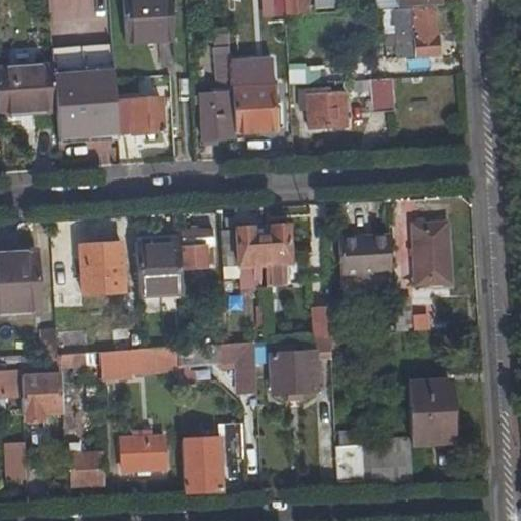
[(124,0),(127,38),(173,36),(171,0),(124,0)]
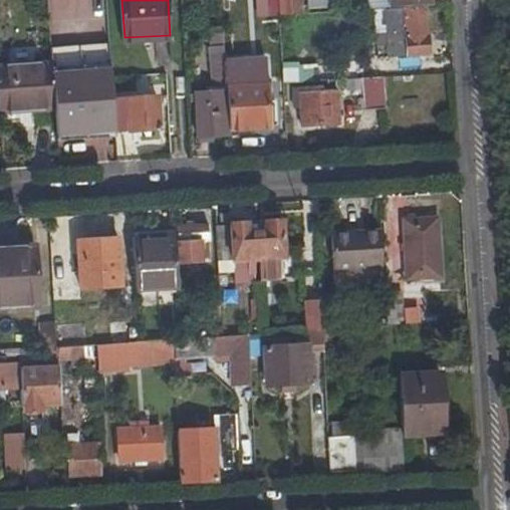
[(300,0),(278,0),(279,12),(301,11),(300,0)]
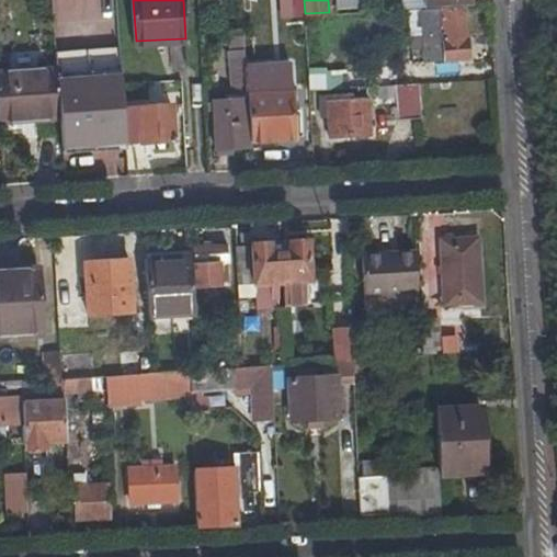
[(465,6),(424,8),(428,61),(442,60),(468,59),(465,6)]
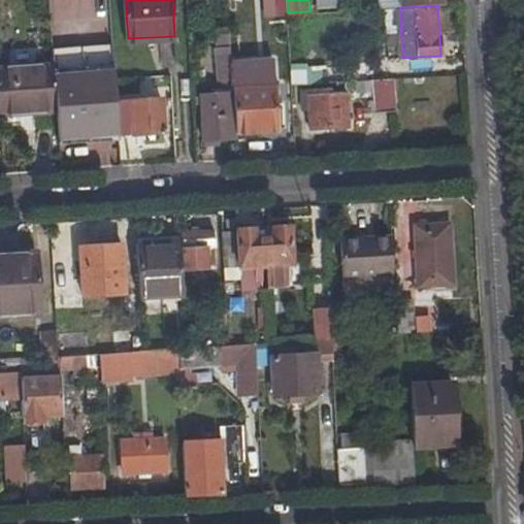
[(231,95),(233,134),(274,132),(273,89),(247,90),(246,62),(241,62),(240,28),(228,28),(229,45),(231,88),(231,95)]
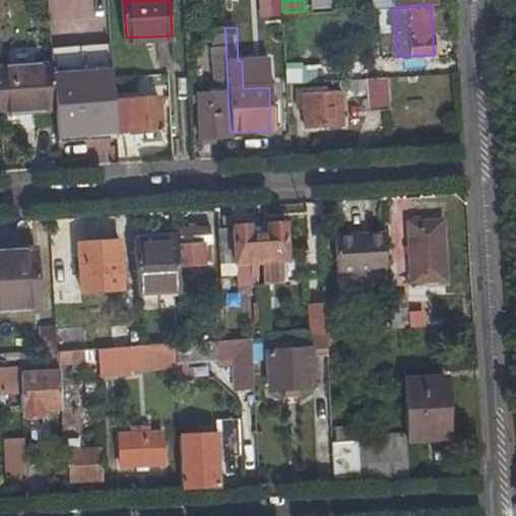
[(226,45),(212,46),(214,87),(228,86),(226,45)]
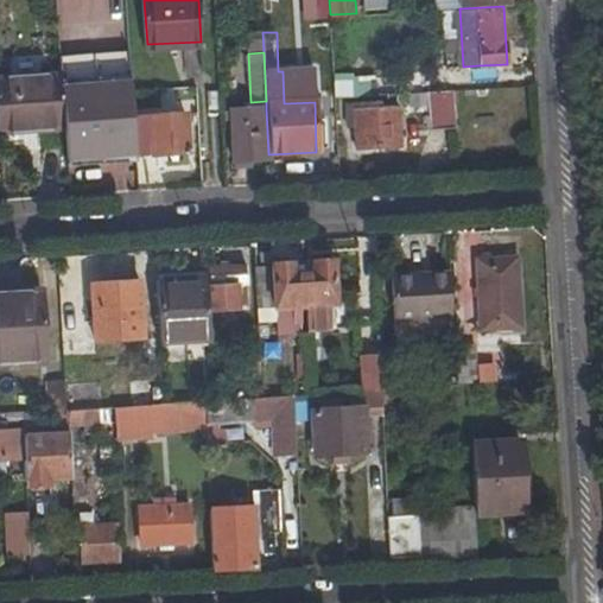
[(0,83),(0,128),(62,126),(61,78),(0,83)]
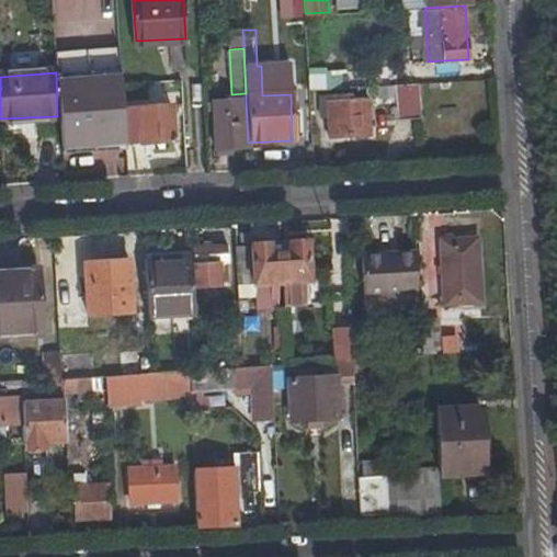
[(396,98),(397,118),(421,116),(418,86),(377,88),(378,99),(396,98)]
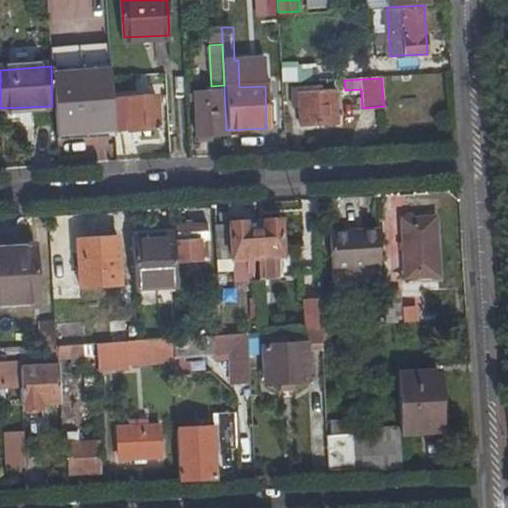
[(298,109),(298,124),(336,123),(335,89),(297,91),(297,86),(290,87),(291,109),(298,109)]
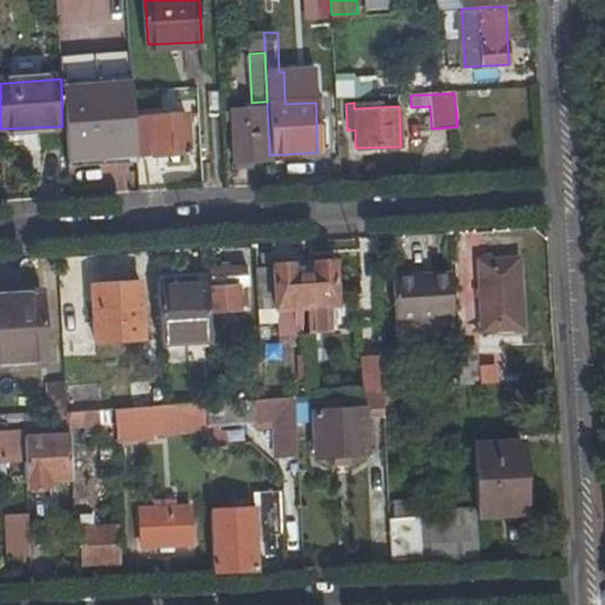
[(267,110),(231,111),(234,161),(269,160),(269,155),(267,110)]
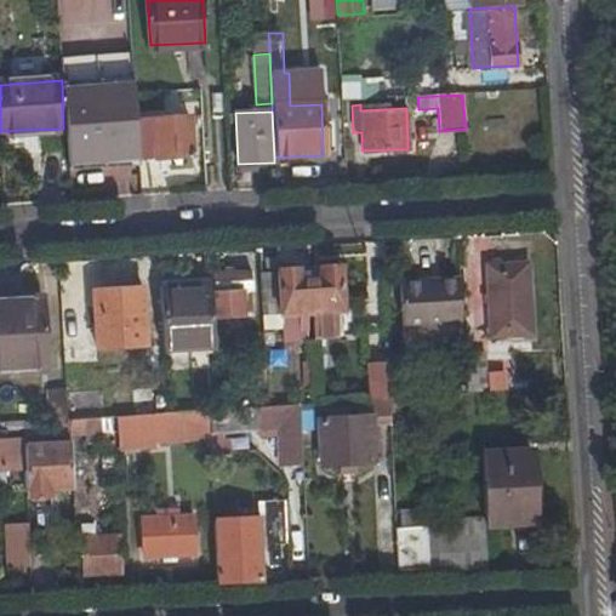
[(149,118),(152,158),(187,155),(184,115),(149,118)]
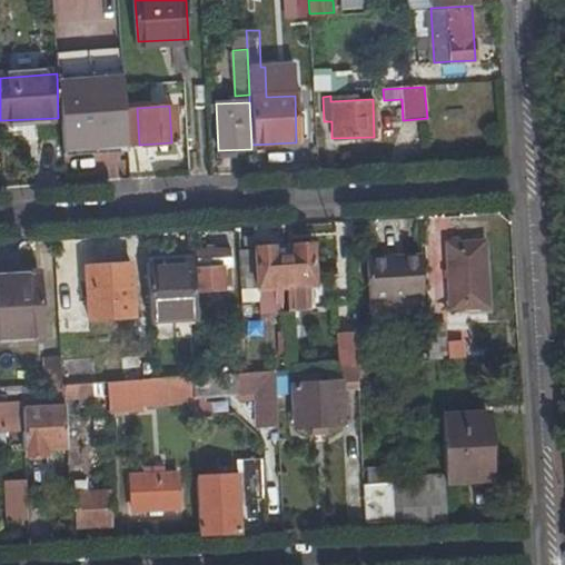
[(444,245),(446,310),(484,308),(481,243),(444,245)]
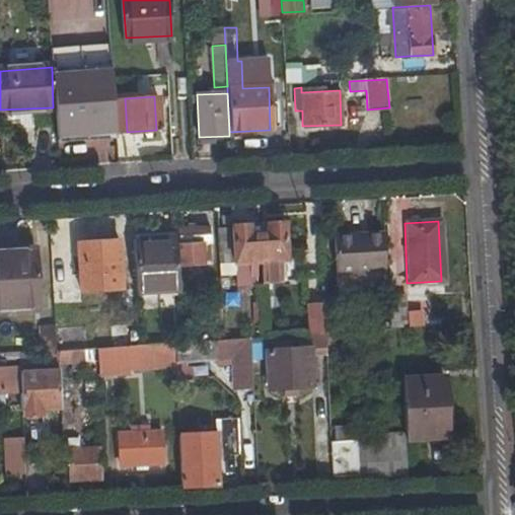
[(179,226),(180,242),(184,242),(202,241),(209,241),(210,241),(209,225),(179,226)]
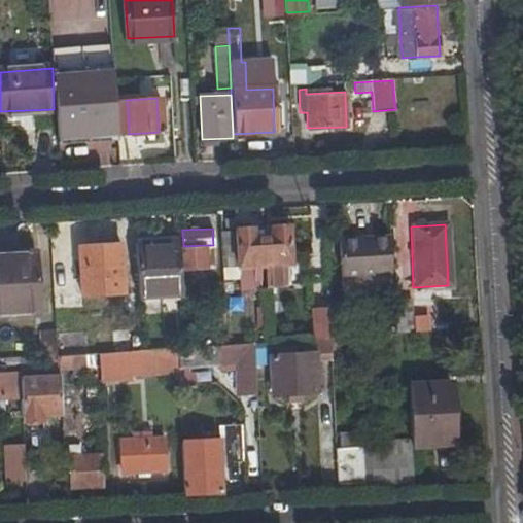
[(265,266),(267,287),(291,286),(288,229),(269,230),(269,238),(264,238),(265,266)]
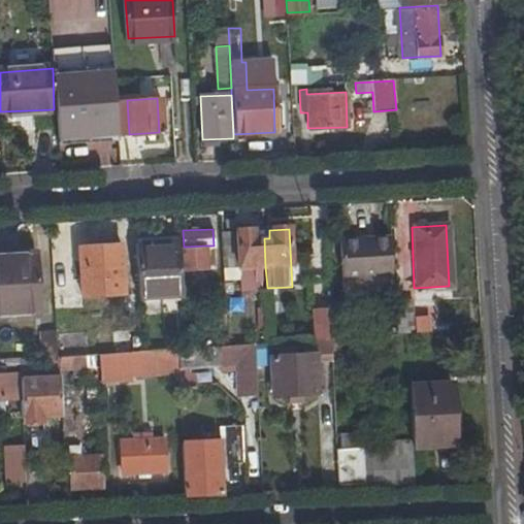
[(237,232),(239,268),(265,266),(264,238),(257,238),(256,231),(237,232)]
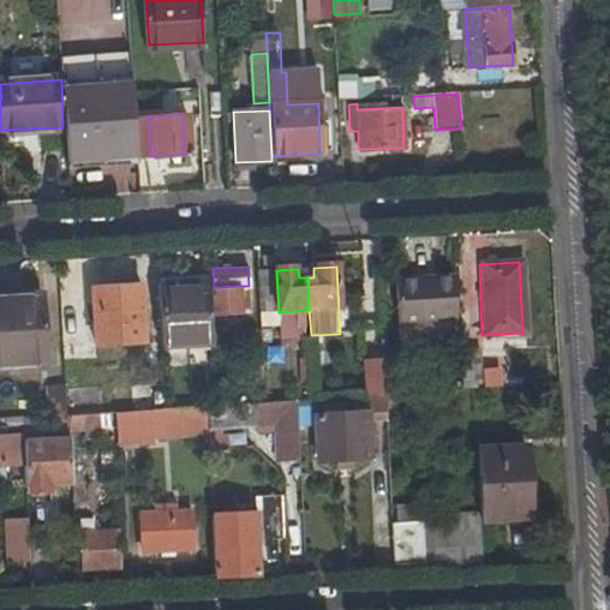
[(276,270),(257,270),(259,312),(279,312),(276,270)]
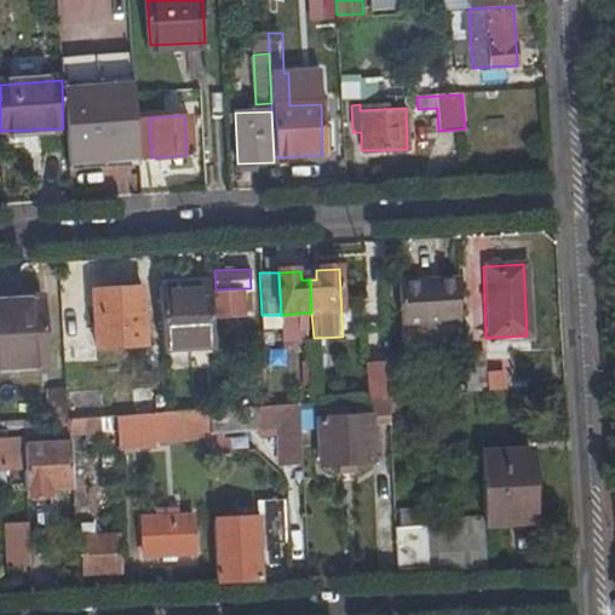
[(400,283),(401,328),(458,325),(457,281),(400,283)]
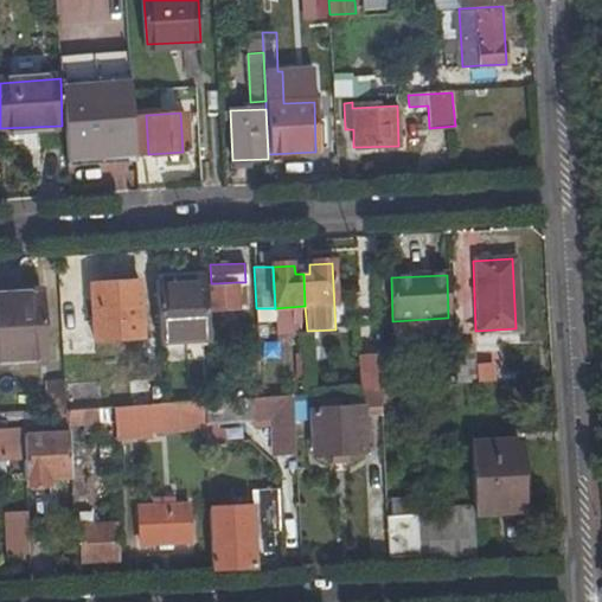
[(155,282),(159,344),(210,341),(206,279),(155,282)]
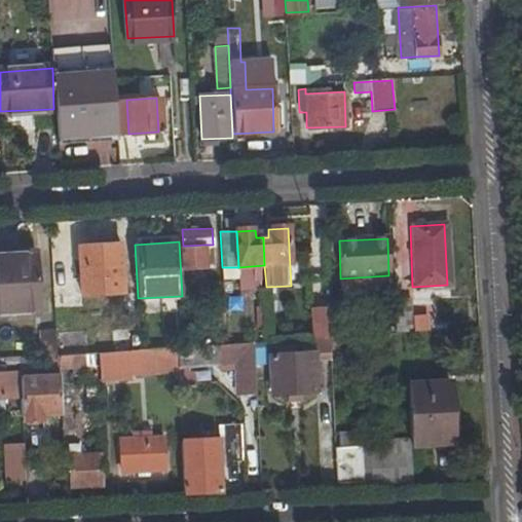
[(78,245),(81,295),(122,292),(119,243),(78,245)]
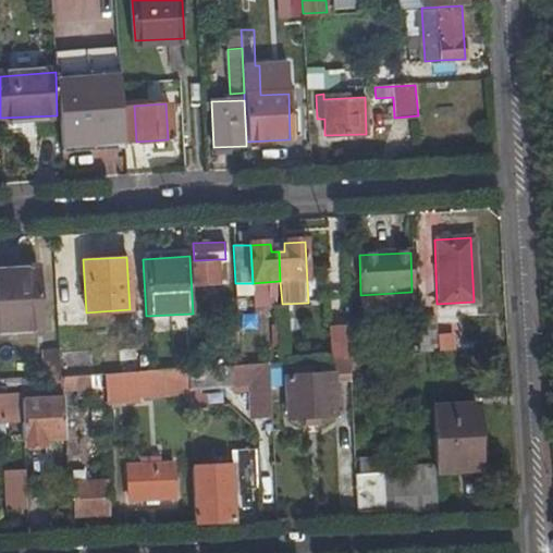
[(217,259),(197,260),(198,282),(218,282),(217,259)]
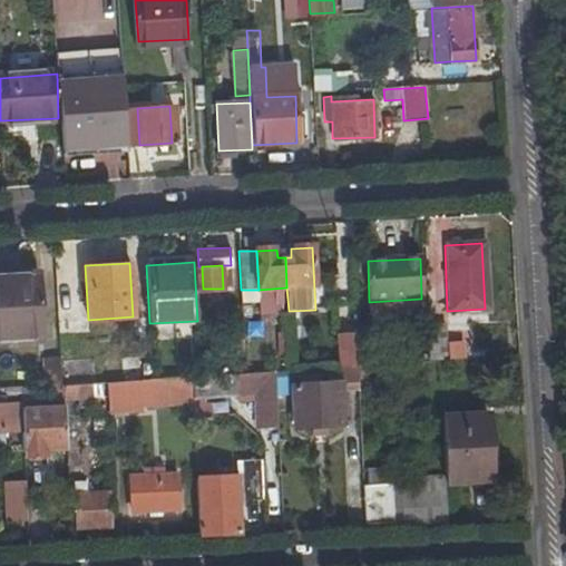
[(0,273),(0,334),(42,332),(39,271),(0,273)]
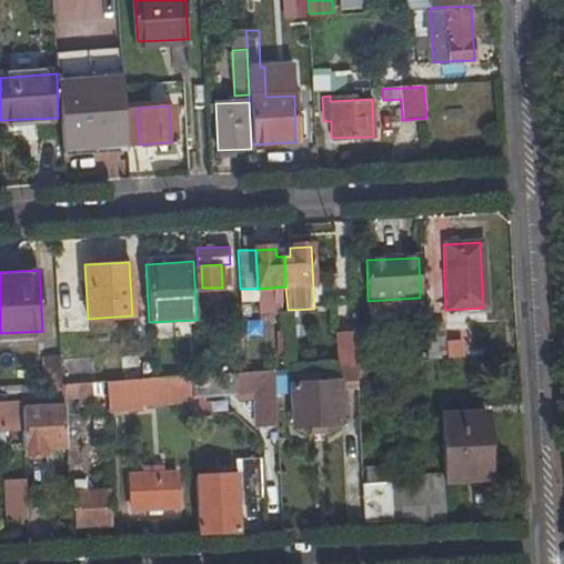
[(223,304),(224,324),(230,324),(237,323),(235,303),(223,304)]
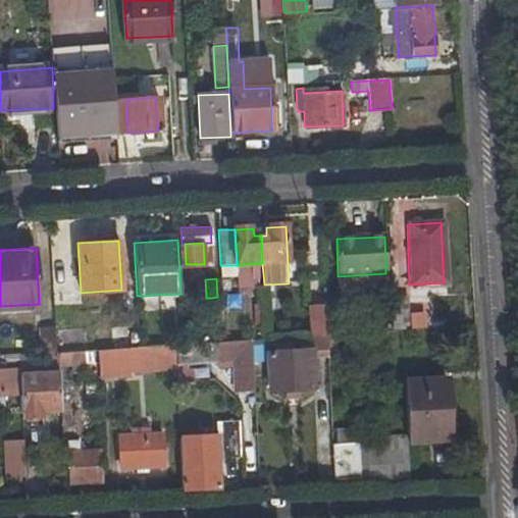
[(217,297),(211,298),(212,324),(222,325),(221,297),(217,297)]
